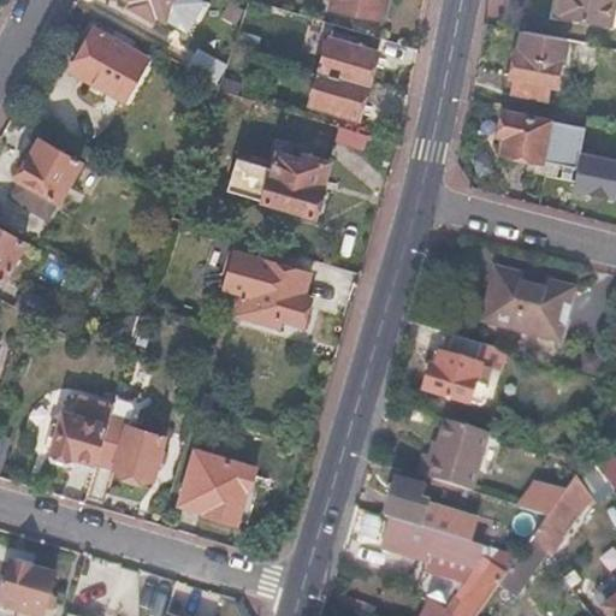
[(122,0),(131,5),(129,10),(152,23),(155,18),(165,23),(176,0),(122,0)]
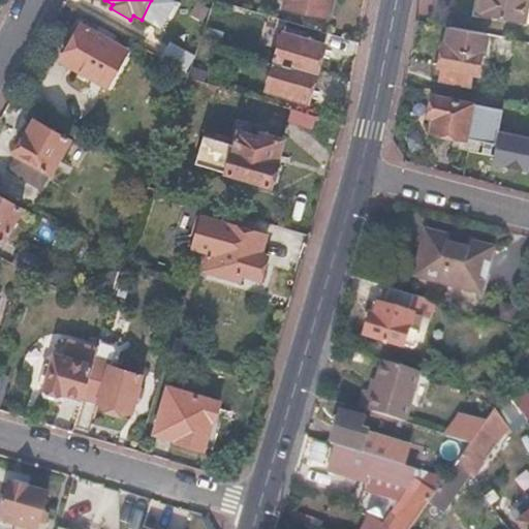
[(333,0),(286,0),(285,9),(331,17),(333,0)]
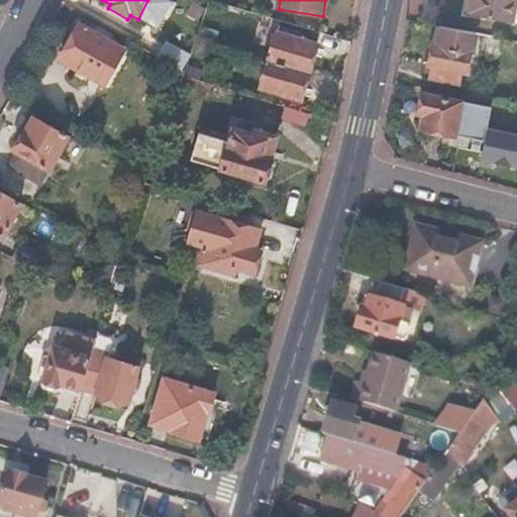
[(516,0),(468,0),(466,16),(513,25),(516,0)]
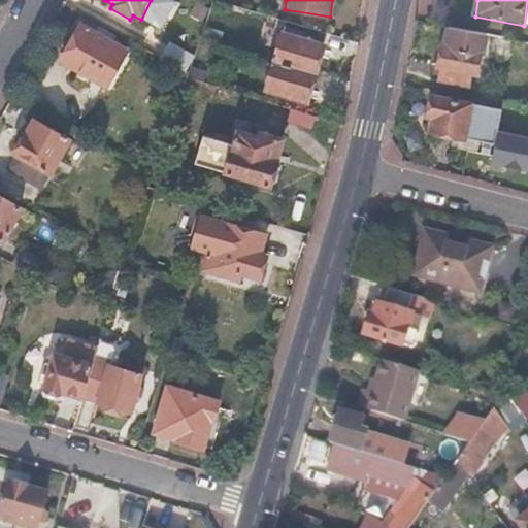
[(316,30),(286,22),(274,60),(316,72),(323,46),(312,43),(316,30)]
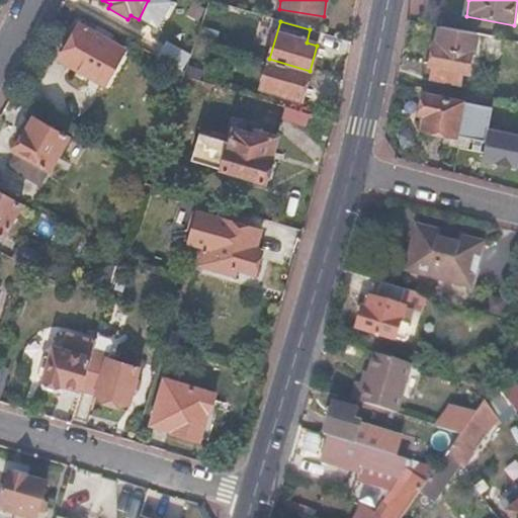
[(122,52),(77,26),(57,62),(103,87),(122,52)]
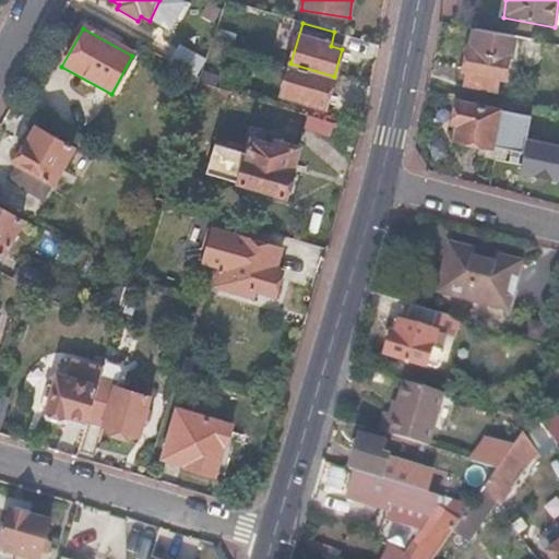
[(470,51),(466,51),(462,73),(467,74),(464,87),(494,94),(497,80),(503,82),(508,60),(511,60),(515,40),(474,32),(470,51)]
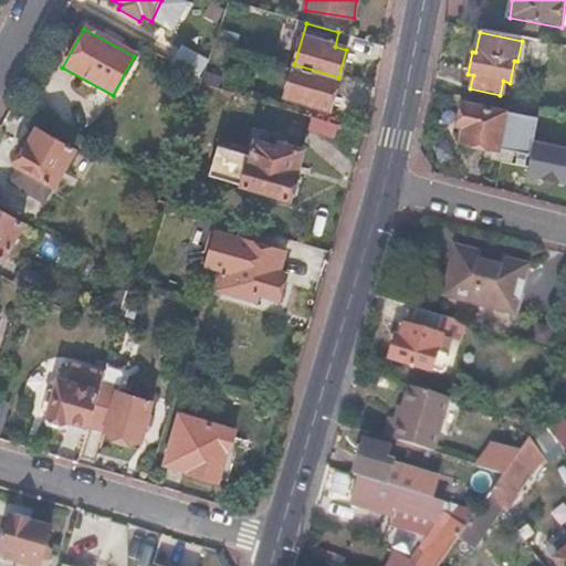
[(177,50),(170,63),(190,74),(201,80),(205,70),(206,65),(177,50)]
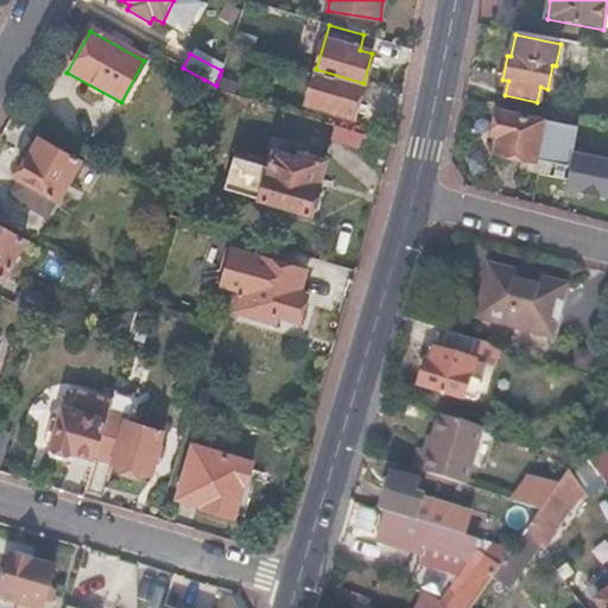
[(363,83),(316,69),(306,102),(353,118),(363,83)]
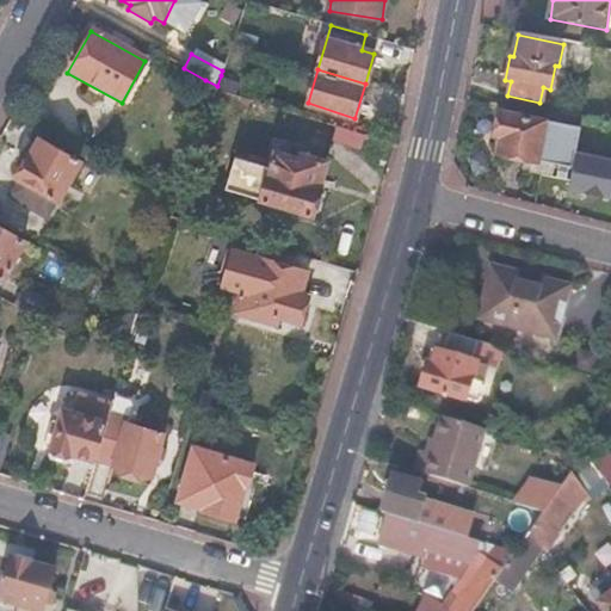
[(221,75),(217,86),(216,90),(264,104),(269,86),(240,78),(239,81),(221,75)]
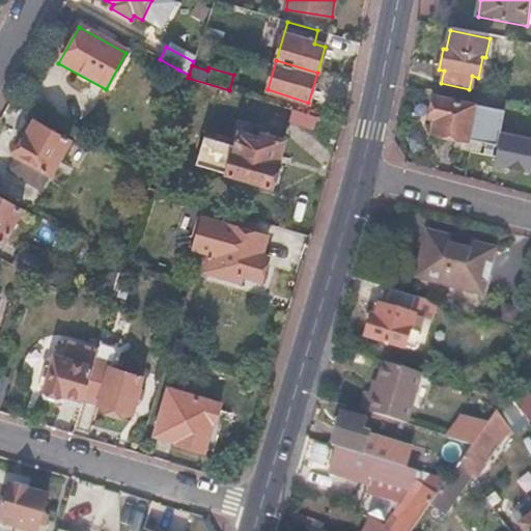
[(189,75),(178,70),(173,88),(183,91),(188,78),(189,75)]
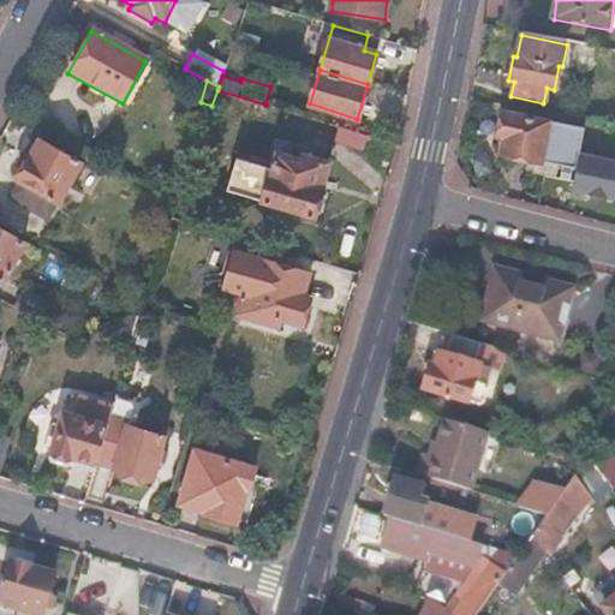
[(549,123),(505,114),(499,138),(503,139),(501,153),(542,161),(549,123)]
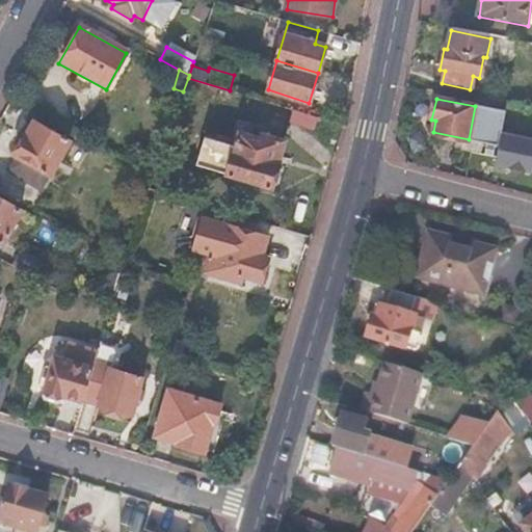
[(68,141),(32,122),(14,155),(49,175),(68,141)]
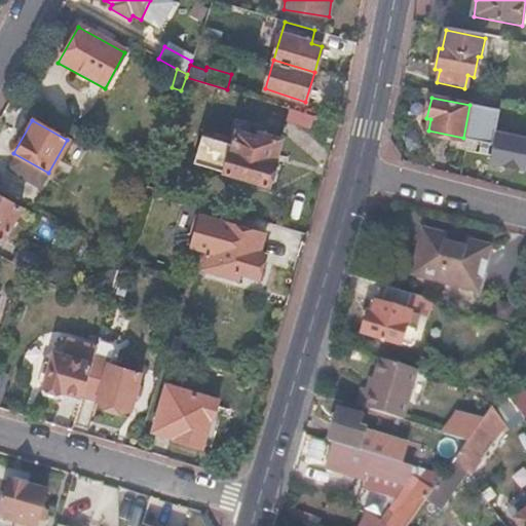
[(525,124),(520,123),(512,153),(525,156),(525,124)]
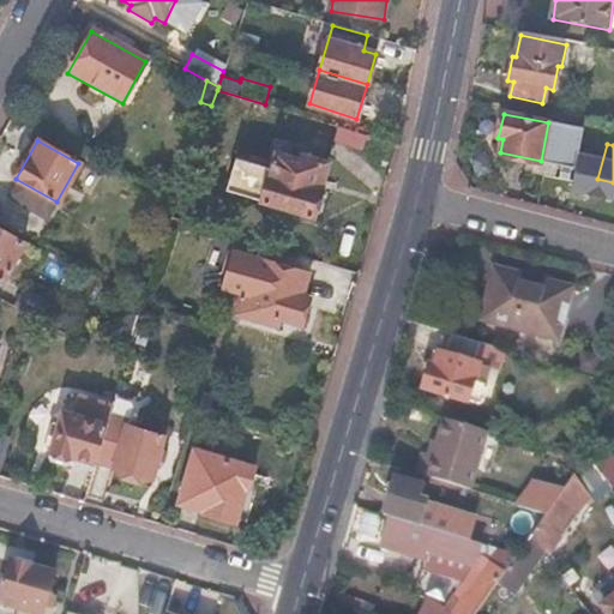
[(271,168),(234,157),(223,192),(311,217),(312,212),(320,214),(325,194),(320,193),(319,190),(326,162),(301,154),(300,160),(276,154),(271,168)]
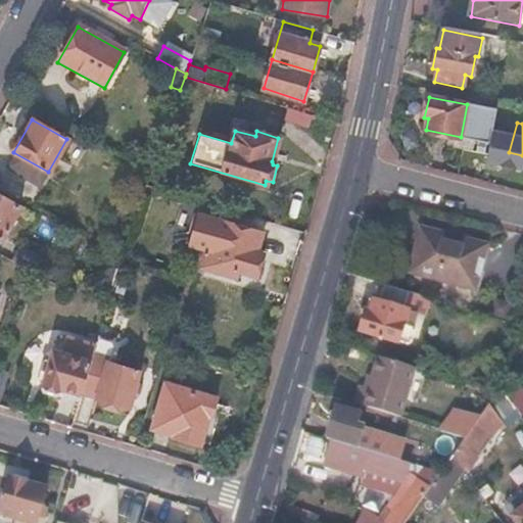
[(48,172),(13,152),(5,168),(40,187),(48,172)]
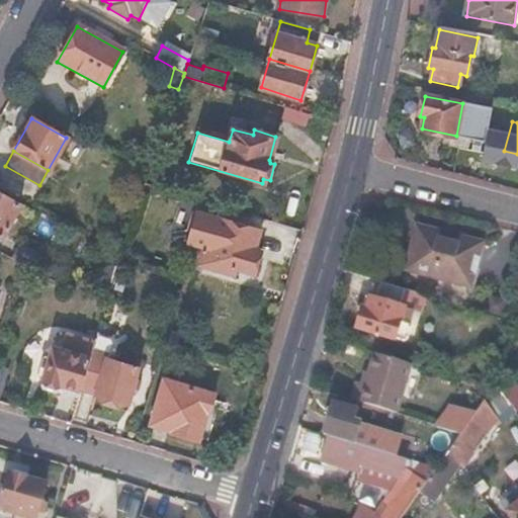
[(18,205),(0,195),(0,235),(1,236),(18,205)]
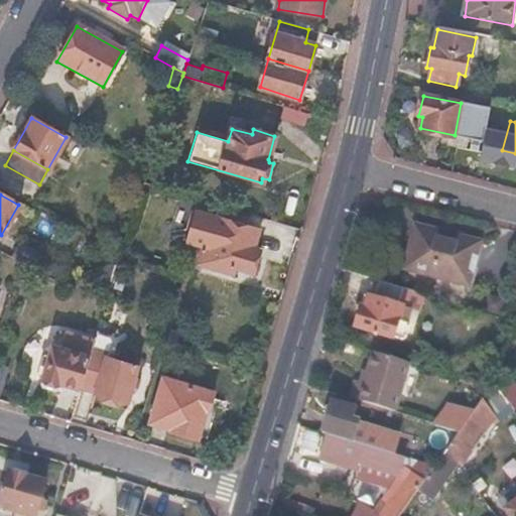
[(196,213),(190,212),(182,241),(187,242),(196,213)]
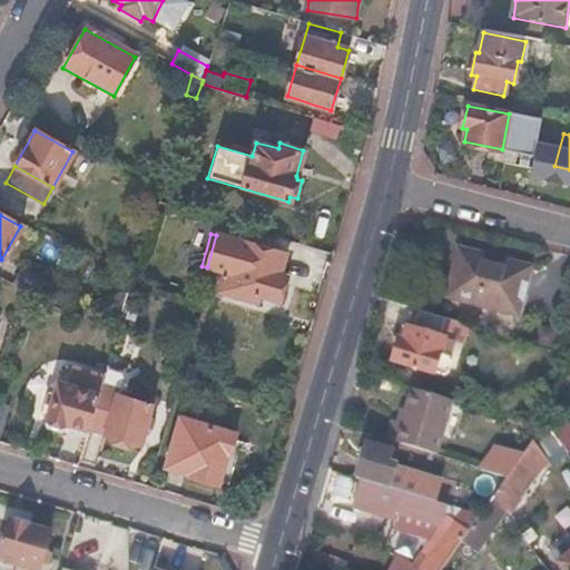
[(286,254),(216,235),(207,267),(224,272),(218,293),(236,297),(238,291),(276,301),(282,298),(287,278),(285,276),(281,275),(286,254)]
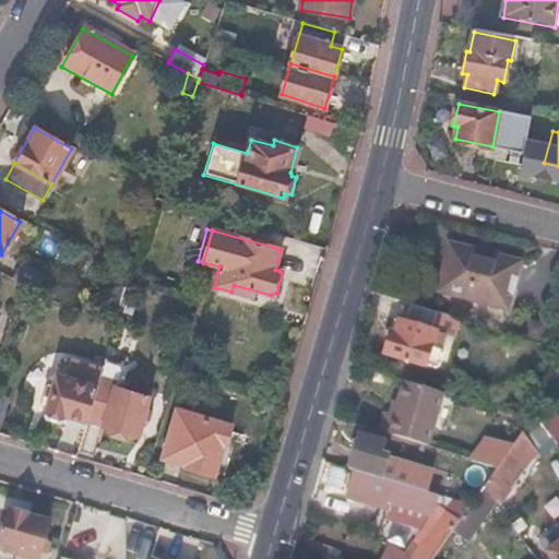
[(516,266),(448,249),(437,292),(506,310),(516,266)]
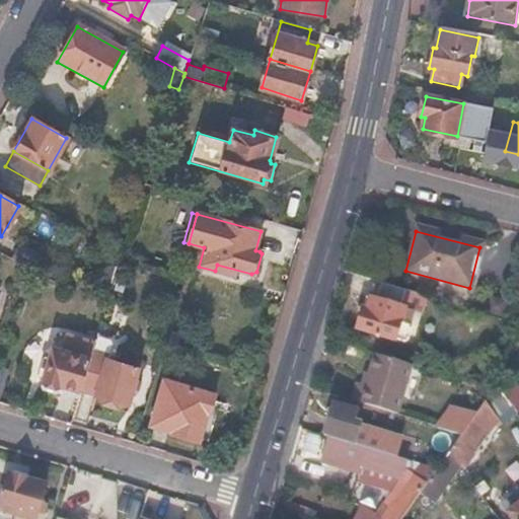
[(41,258),(16,245),(9,258),(17,264),(33,273),(41,258)]
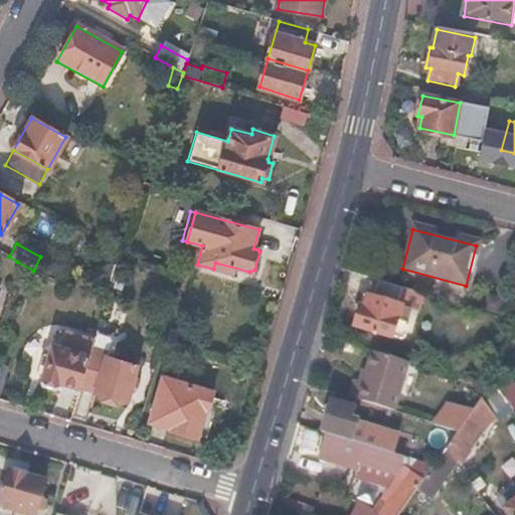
[(58,284),(49,279),(42,290),(51,296),(58,284)]
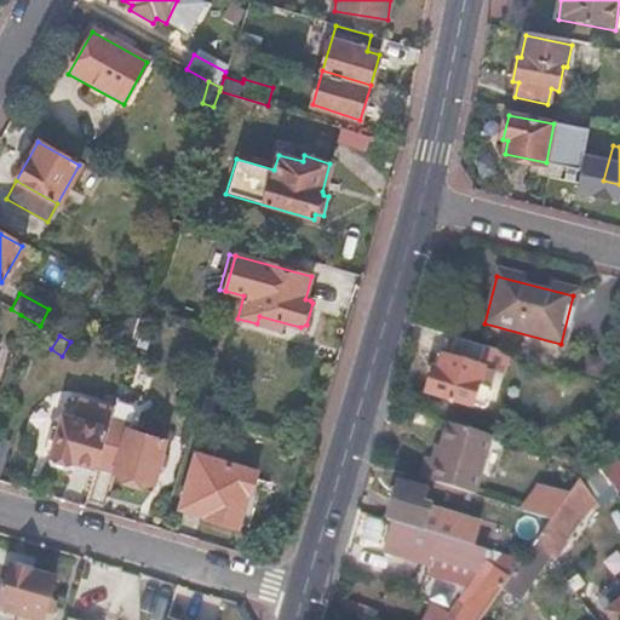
[(440,373),(435,371),(428,394),(472,408),(472,406),(482,408),(488,407),(492,395),(489,389),(494,373),(503,375),(509,355),(457,339),(451,360),(445,357),(440,373)]
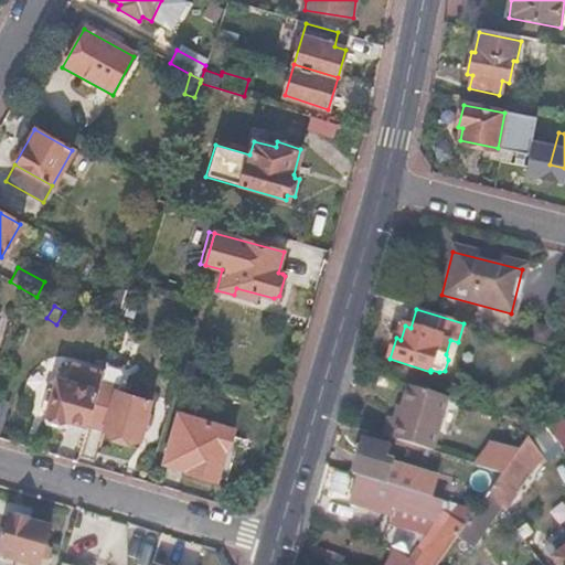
[(97,392),(55,380),(43,419),(45,424),(60,428),(63,426),(84,435),(87,423),(97,392)]
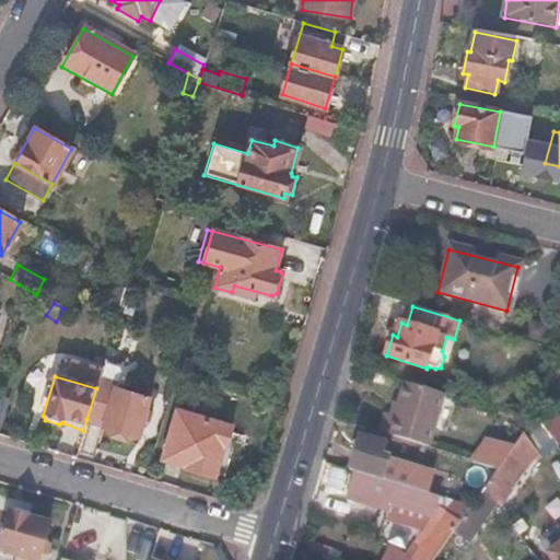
[(98,378),(96,388),(86,419),(106,424),(106,427),(137,435),(148,398),(116,388),(117,384),(98,378)]
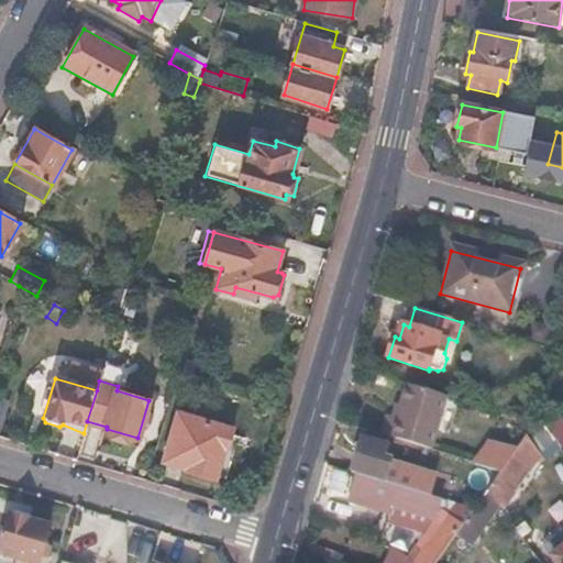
[(446,394),(405,383),(390,437),(432,448),(446,394)]
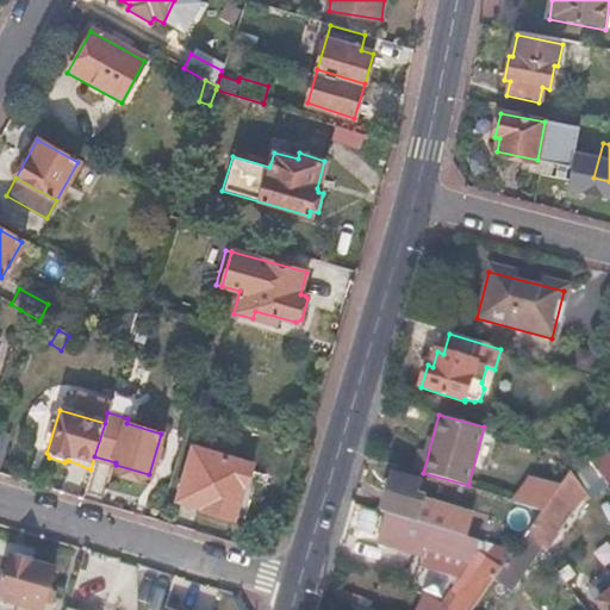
[(251,465),(193,447),(178,499),(199,505),(200,510),(234,520),(235,516),(244,518),(254,486),(247,484),(251,465)]
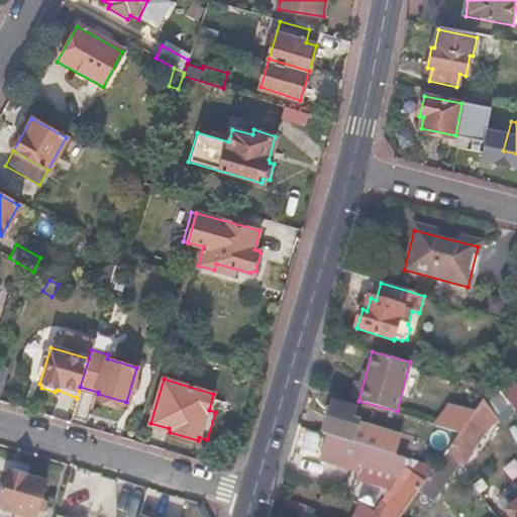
[(516,387),(515,385),(498,387),(515,411),(516,409),(516,387)]
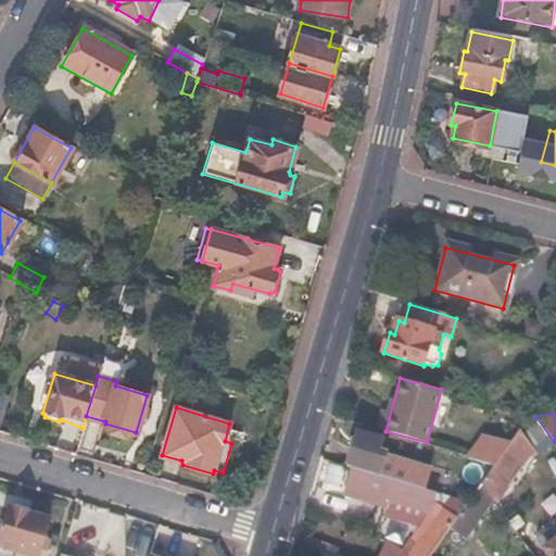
[(380,441),(357,433),(345,467),(377,478),(386,455),(377,452),(380,441)]
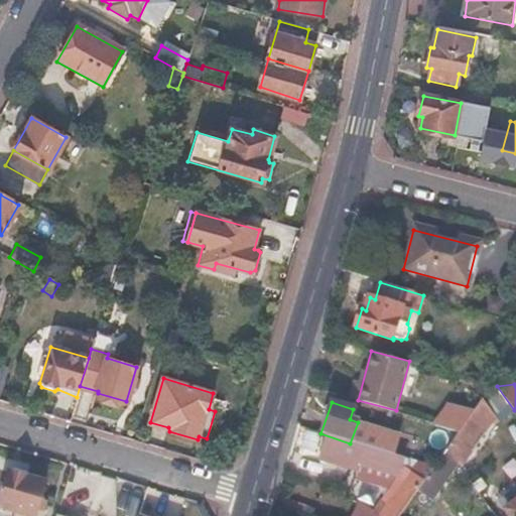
[(472,413),(456,436),(444,453),(457,468),(458,469),(493,421),(480,402),(472,413)]
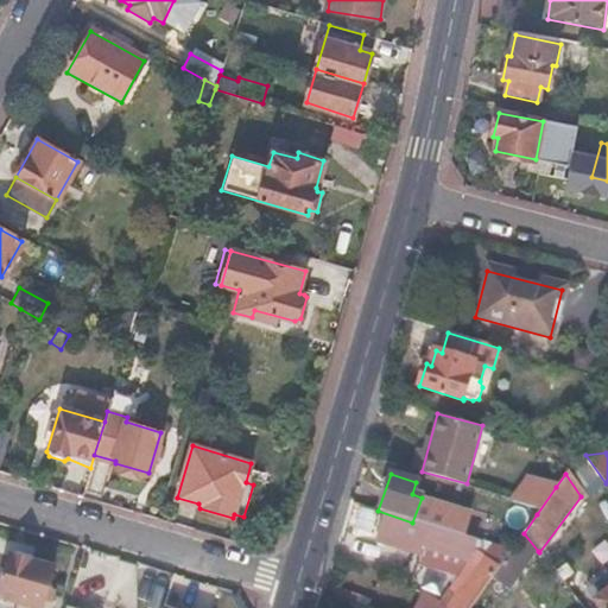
[(556,487),(530,479),(512,506),(537,514),(556,487)]
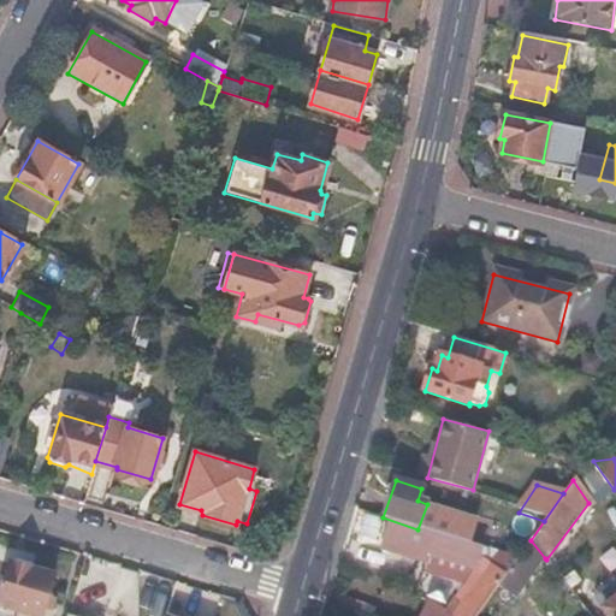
[(430,560),(472,574),(452,600),(461,604),(452,615),(440,615),(422,610),(420,615),(478,615),(510,570),(515,564),(418,529),(407,560),(427,567),(430,560)]
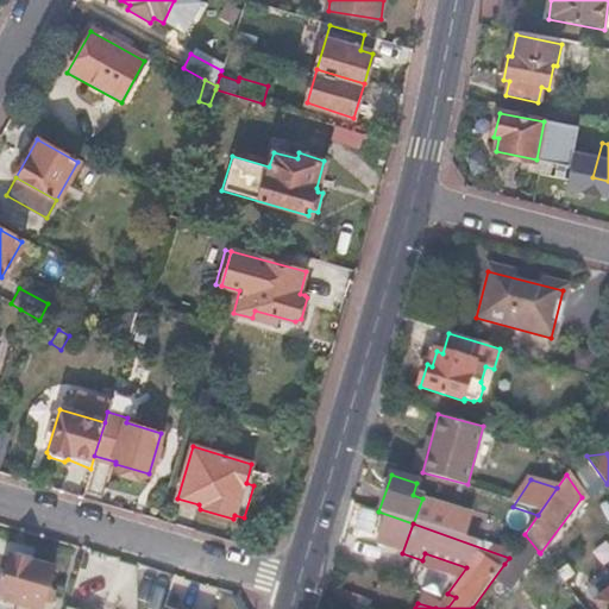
[(539,552),(525,534),(509,558),(504,564),(518,581),(539,552)]
